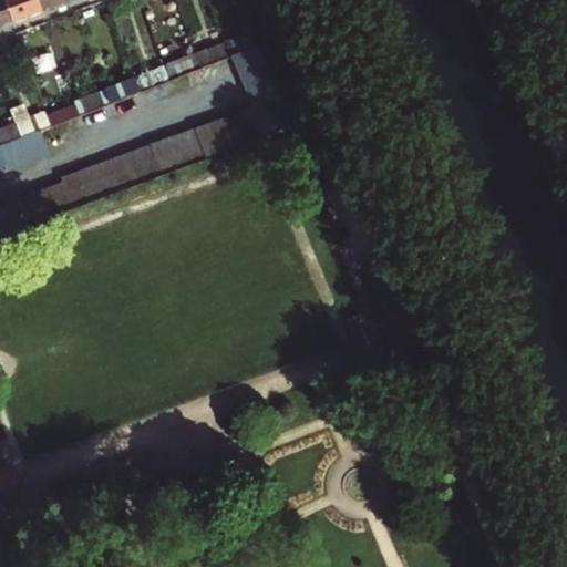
[(0,0),(0,26),(12,21),(4,0),(0,0)]
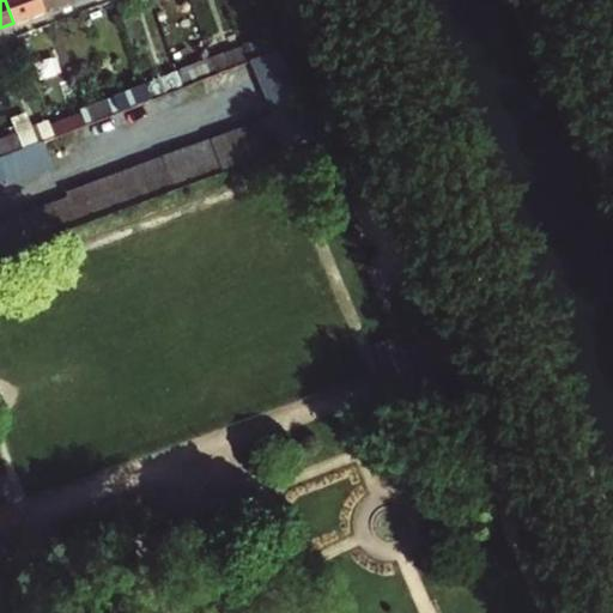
[(46,12),(41,0),(5,0),(13,23),(46,12)]
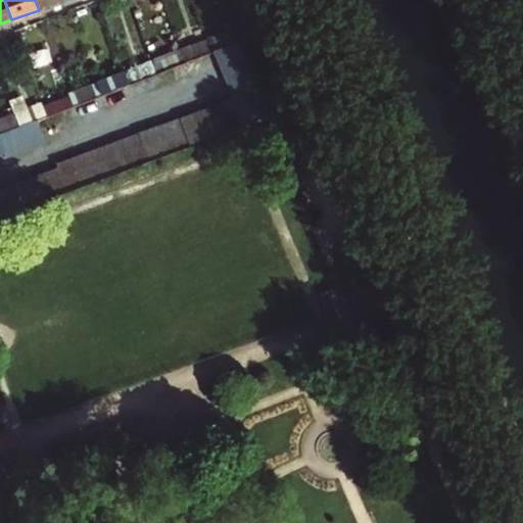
[(35,0),(39,10),(65,0),(35,0)]
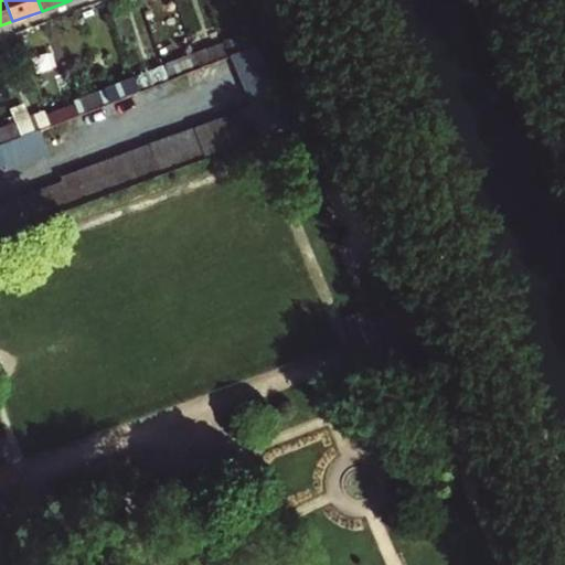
[(259,44),(254,30),(224,41),(230,57),(231,56),(255,46),(259,44)]
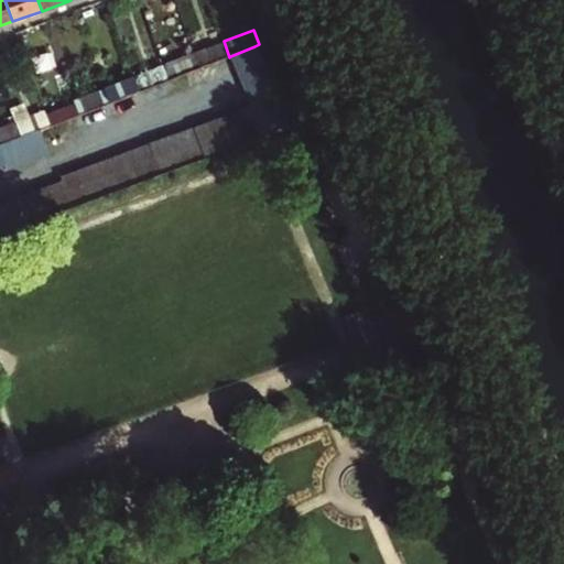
[(199,68),(229,57),(224,41),(194,52),(199,68)]
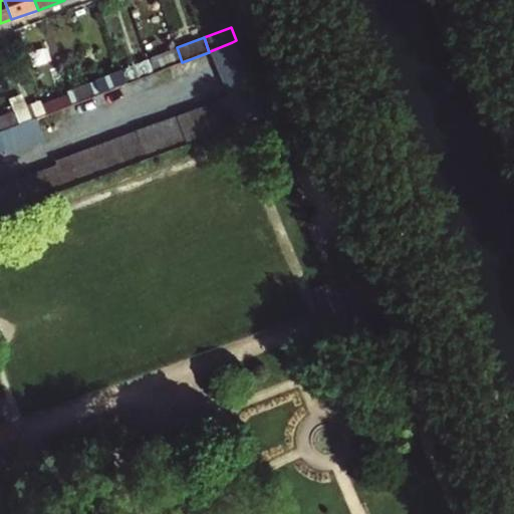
[(228,93),(250,85),(232,42),(210,51),(228,93)]
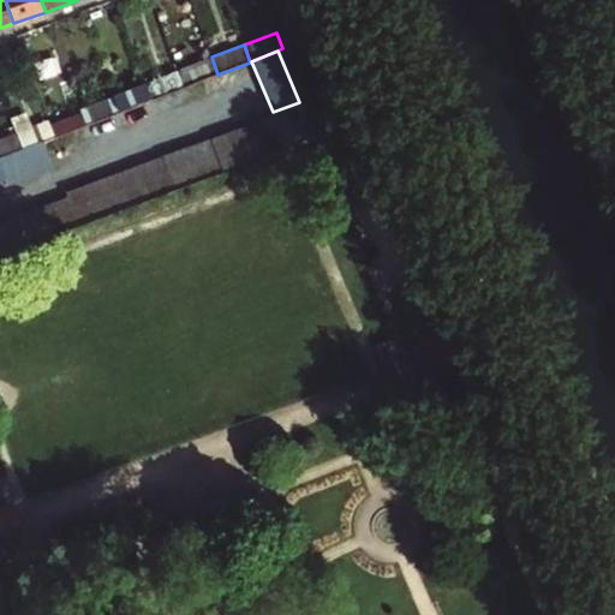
[(218,75),(212,57),(178,70),(184,88),(218,75)]
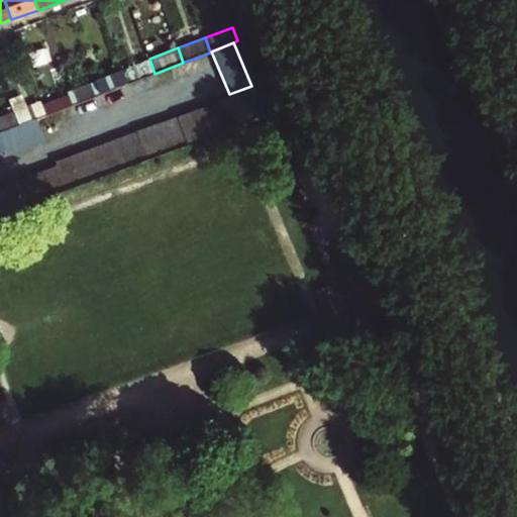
[(154,74),(149,59),(122,70),(127,84),(154,74)]
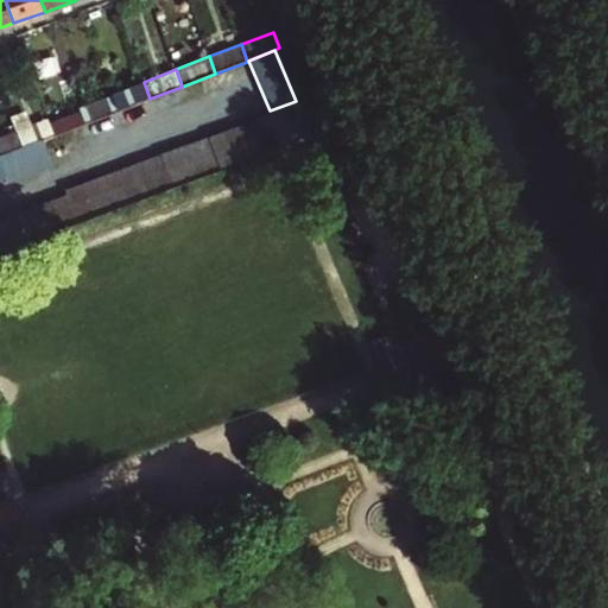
[(150,99),(144,82),(112,94),(118,111),(150,99)]
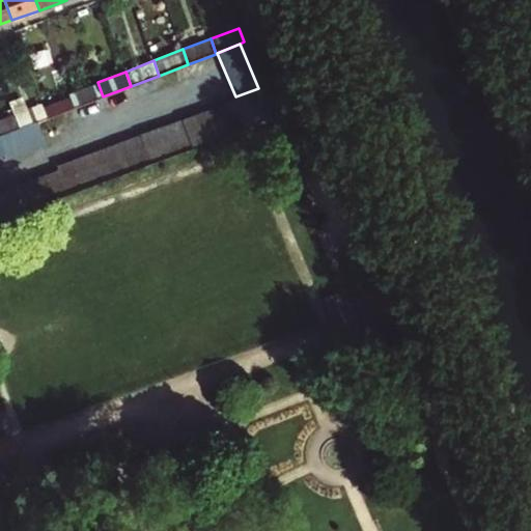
[(74,108),(103,96),(98,82),(68,93),(74,108)]
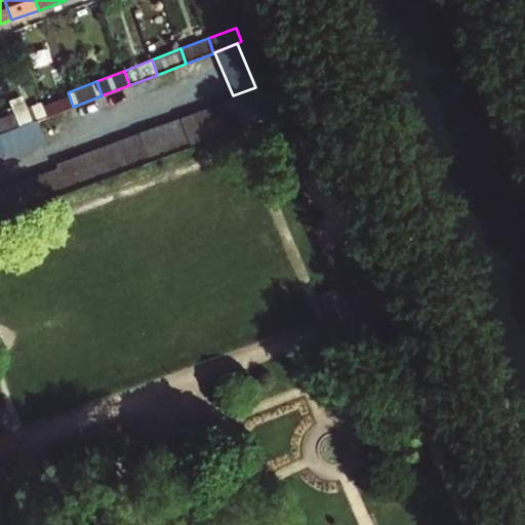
[(73,107),(68,92),(41,103),(46,117),(73,107)]
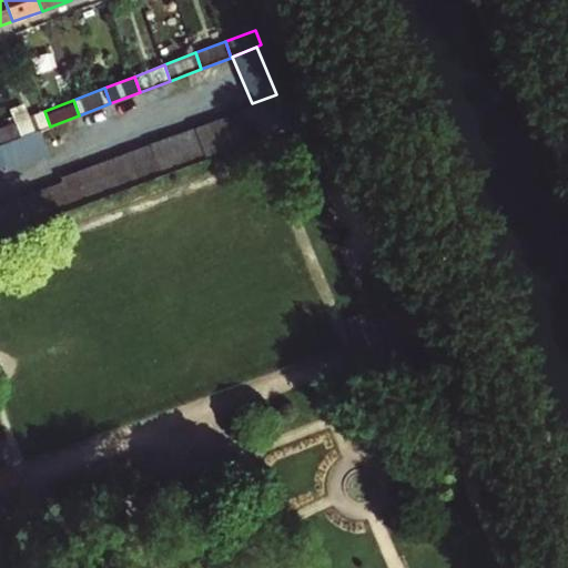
[(0,232),(265,134),(254,104),(66,174),(68,181),(0,205),(0,232)]
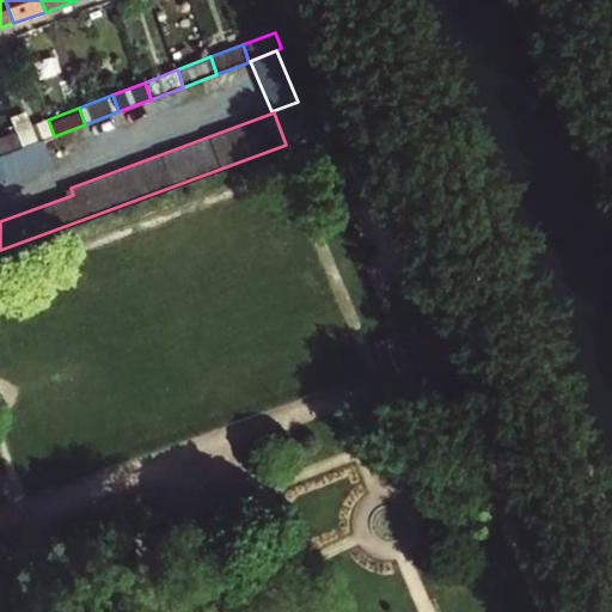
[(22,148),(49,139),(54,136),(48,120),(16,132),(22,148)]
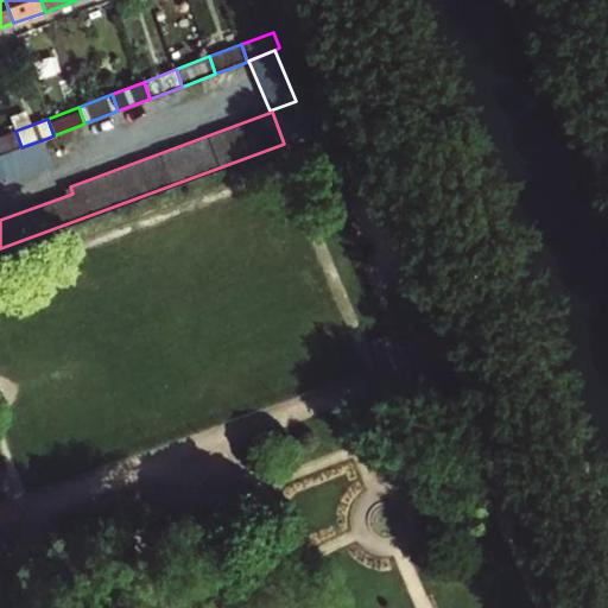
[(0,156),(21,147),(16,131),(0,137),(0,156)]
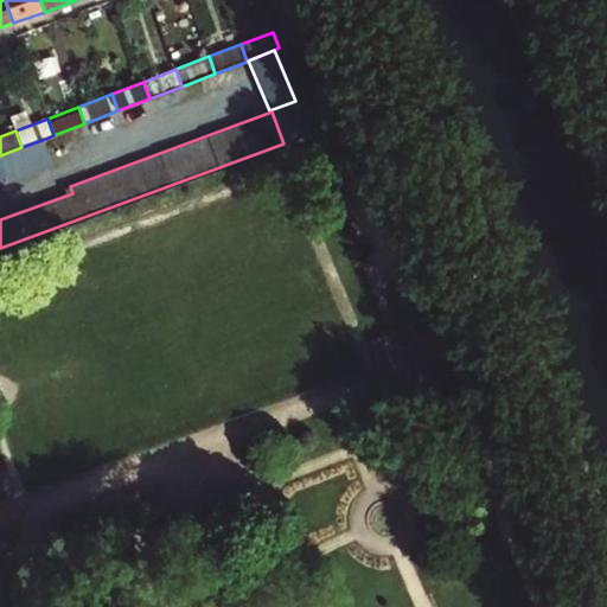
[(0,176),(10,172),(11,179),(58,161),(49,138),(21,147),(0,155),(0,176)]
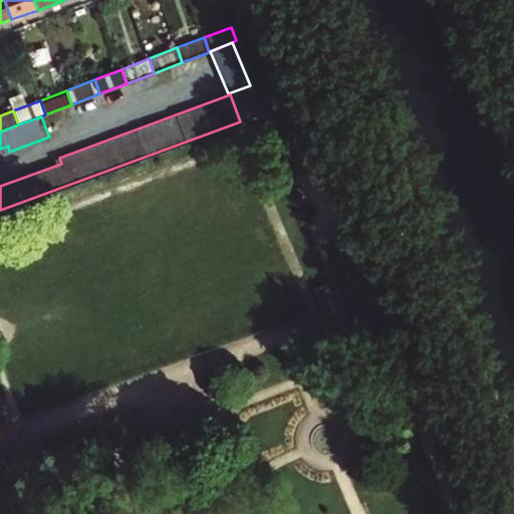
All buildings are outlined.
